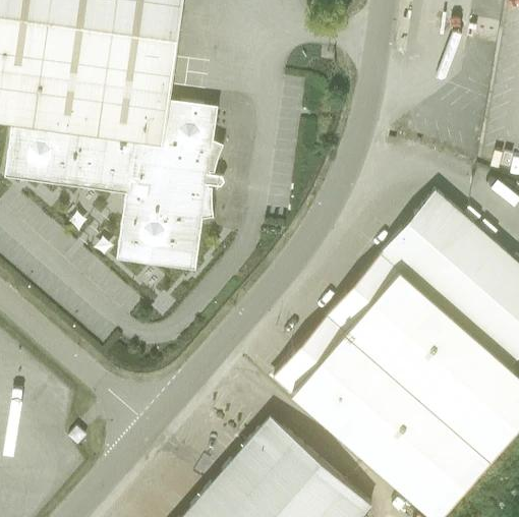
[(0,0),(0,120),(13,123),(6,177),(127,194),(118,260),(196,271),(204,219),(214,218),(215,223),(216,223),(215,216),(214,211),(214,205),(213,199),(213,194),(214,188),(210,188),(211,176),(212,172),(216,173),(217,167),(219,162),(220,157),(222,151),(225,146),(227,140),(226,140),(223,146),(215,141),(219,107),(170,101),(183,0),(0,0)]
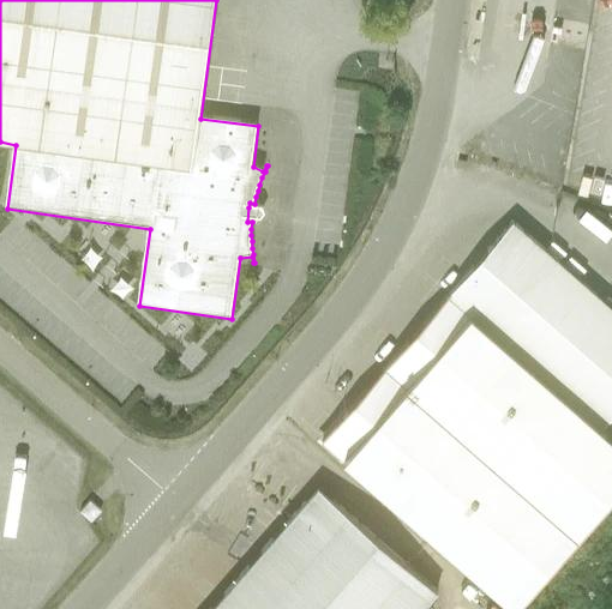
[(377,381),(571,550),(611,502),(611,438),(604,432),(611,422),(611,309),(514,224),(377,381)]
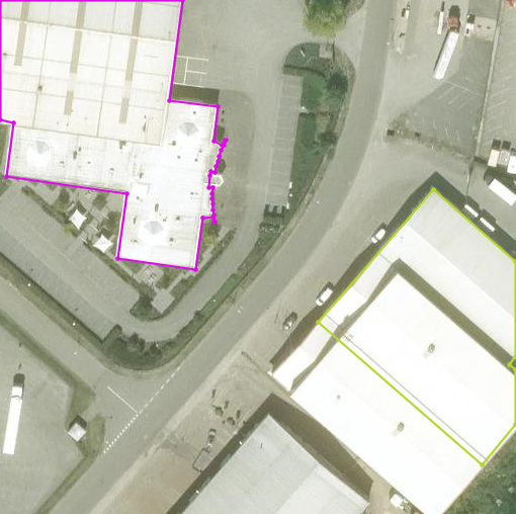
[(494,199),(515,213),(515,203),(498,192),(494,199)]
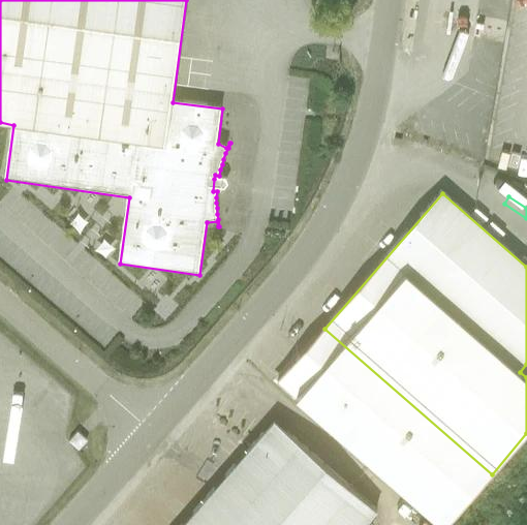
[(492,474),(324,329),(279,381),(441,524),(450,524),(492,474)]
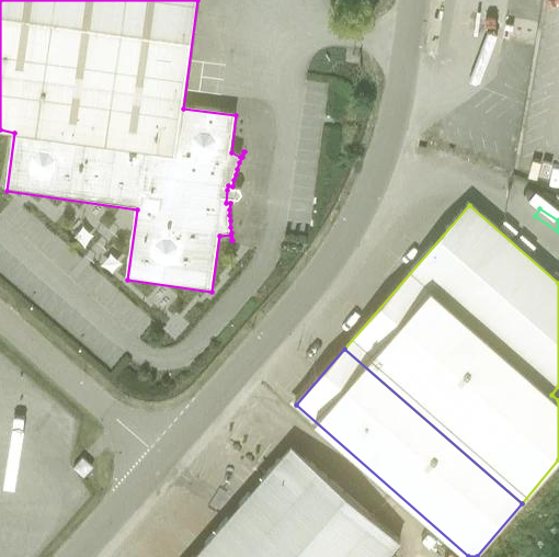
[(287,454),(266,477),(197,556),(390,556),(401,544),(298,453),(287,454)]
